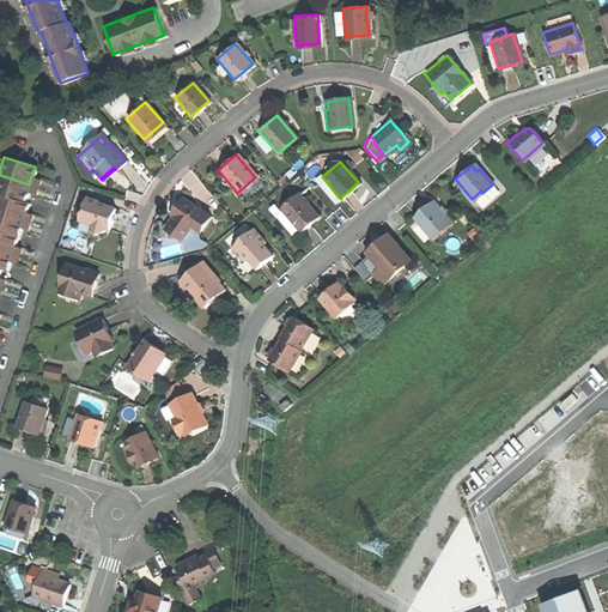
[(29,185),(0,175),(0,195),(23,203),(26,192),(29,185)]
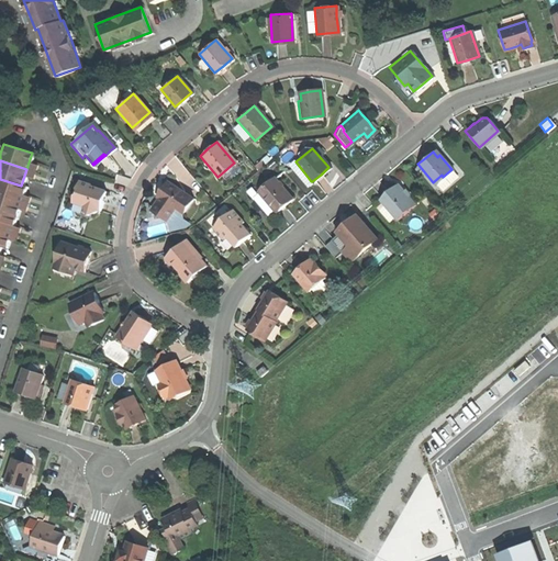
[(305,186),(311,181),(296,161),(290,167),(305,186)]
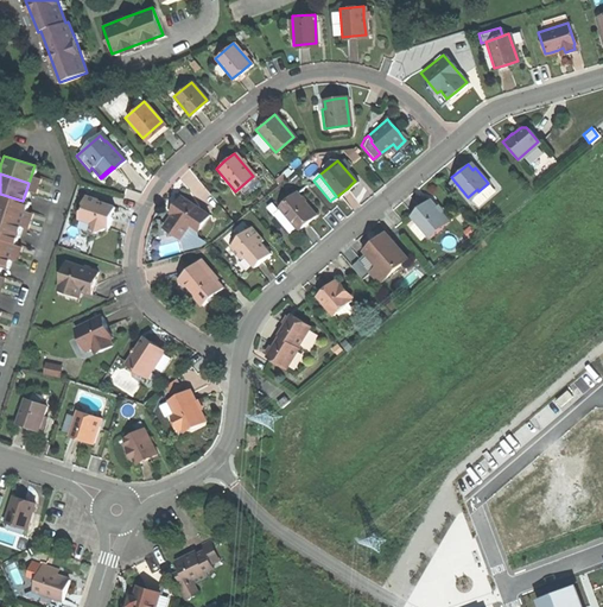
[(470,200),(478,191),(477,189),(468,197),(470,200)]
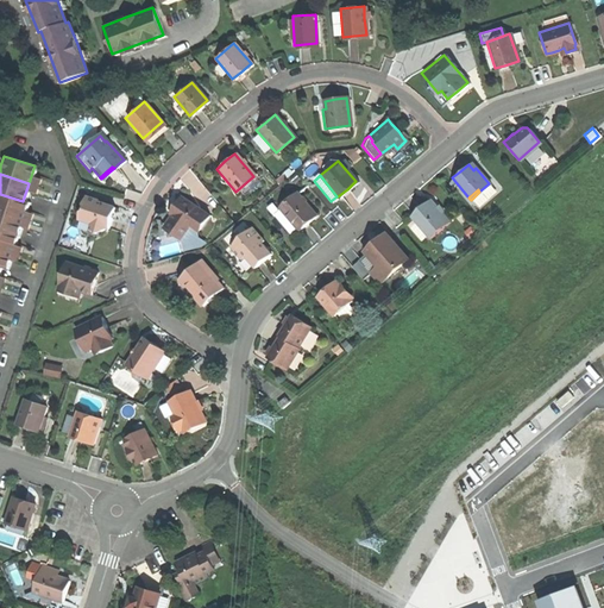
[(295,193),(278,207),(297,230),(306,221),(314,215),(295,193)]
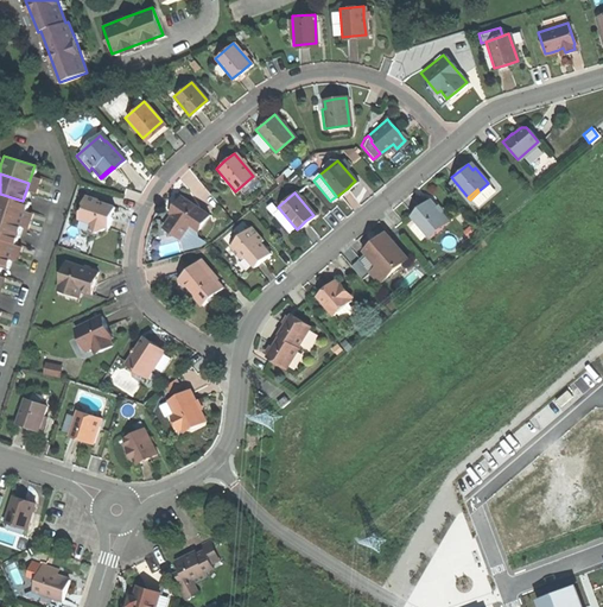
[(0,210),(20,217),(23,210),(26,201),(23,201),(0,194),(0,210)]
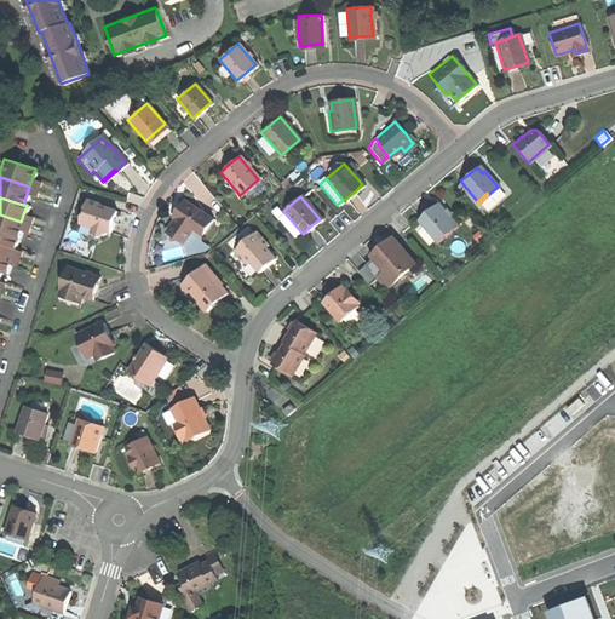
[(110,216),(113,215),(114,210),(97,205),(97,202),(85,199),(82,206),(85,211),(84,212),(80,215),(78,222),(90,227),(92,231),(101,234),(105,231),(107,231),(110,221),(110,218),(110,216)]
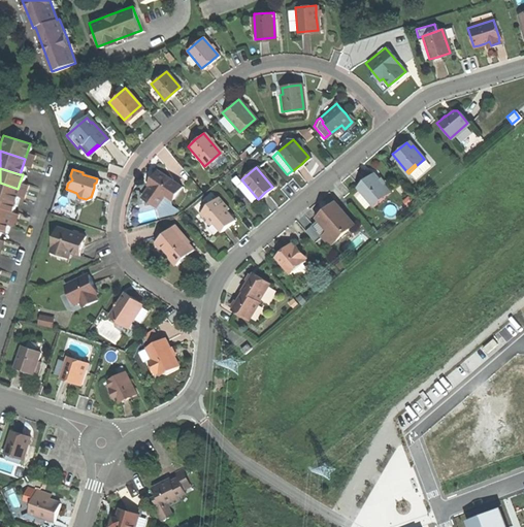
[(178,186),(156,170),(151,177),(152,178),(146,186),(140,196),(157,207),(163,196),(169,200),(178,186)]
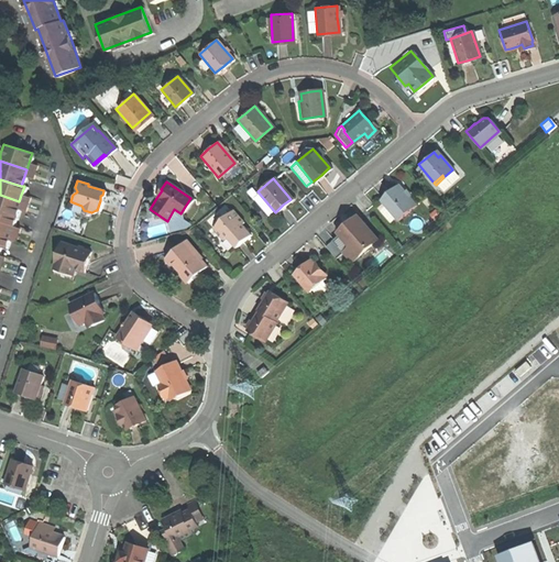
[(381,201),(393,217),(396,219),(414,205),(406,196),(402,190),(396,184),(387,191),(379,199),(381,201)]
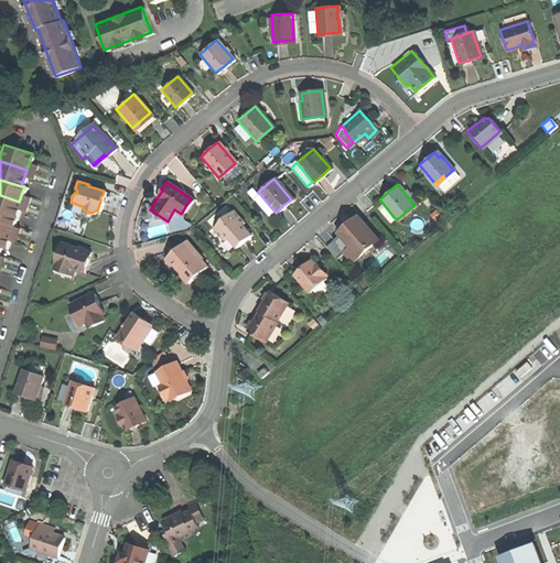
[(0,214),(13,218),(17,208),(19,202),(0,195),(0,214)]
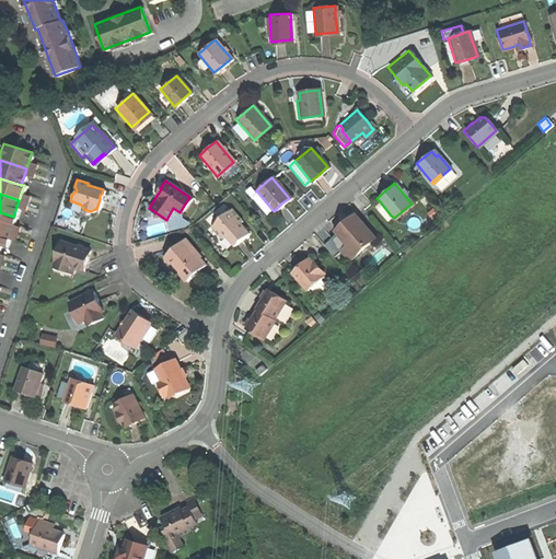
[(391,216),(379,200),(372,206),(385,221),(391,216)]
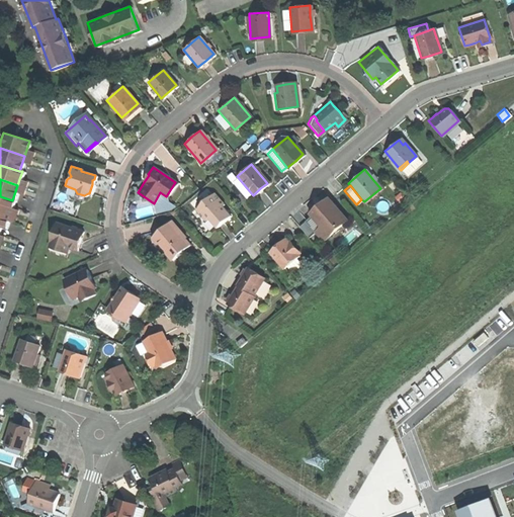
[(164,199),(166,196),(160,192),(154,203),(155,212),(170,208),(173,205),(164,199)]
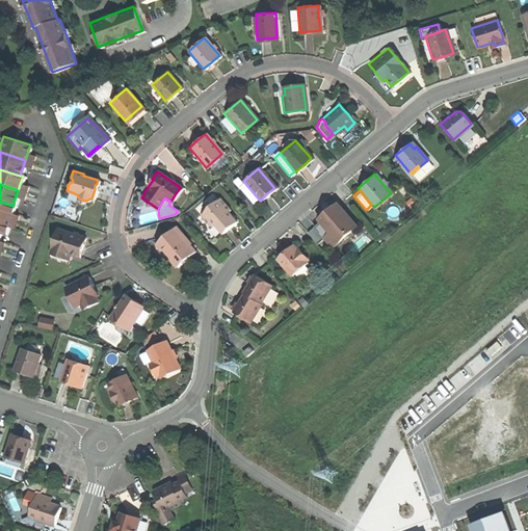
[(222,207),(225,205),(217,197),(207,207),(208,207),(199,215),(208,227),(212,223),(220,233),(228,227),(235,220),(227,211),(222,207)]
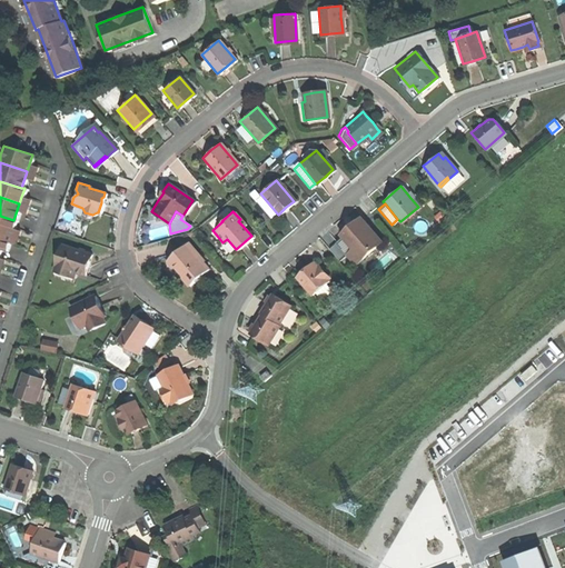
[(0,232),(9,236),(11,228),(13,220),(0,216),(0,232)]
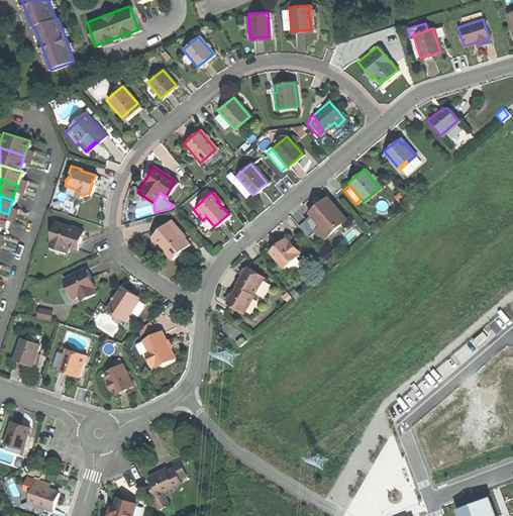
[(318,204),(308,213),(318,225),(326,234),(344,219),(326,197),(318,204)]
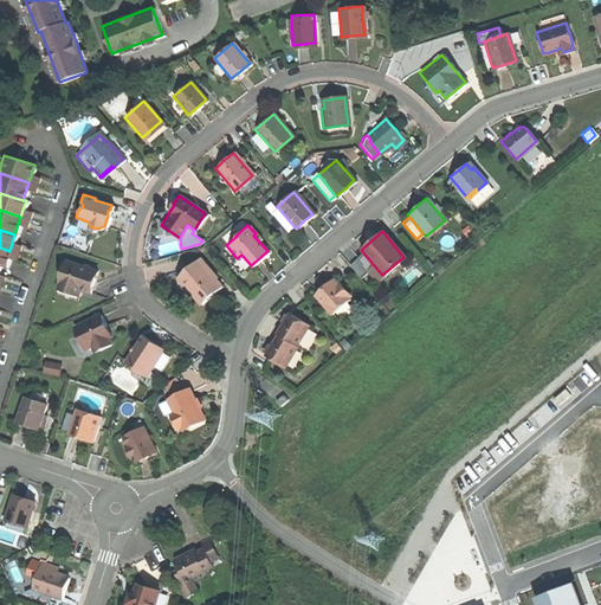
[(0,265),(4,266),(7,257),(10,251),(0,248),(0,265)]
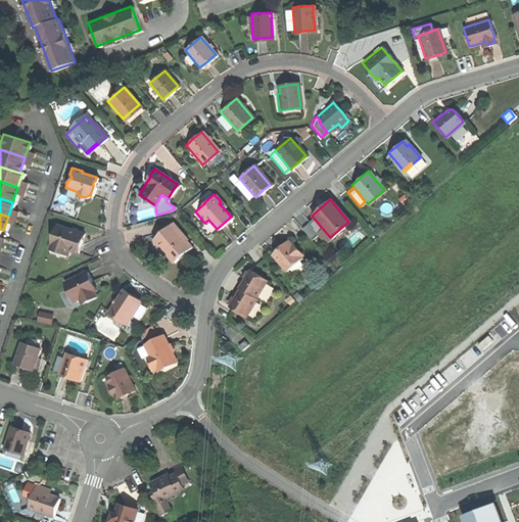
[(172,223),(153,238),(163,249),(162,250),(173,262),(182,254),(190,246),(182,237),(178,232),(179,231),(172,223)]
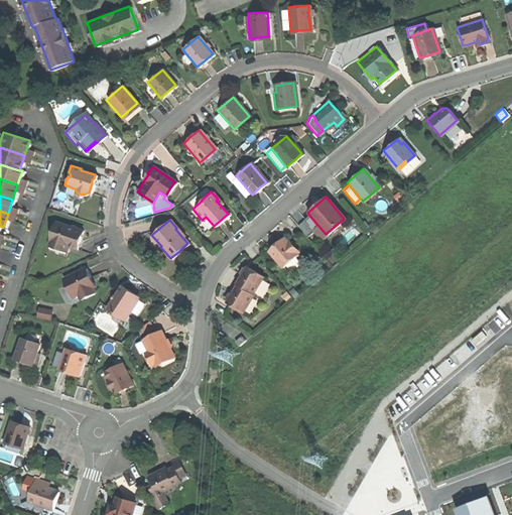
[(70,226),(54,221),(47,242),(66,248),(67,246),(75,249),(78,238),(81,230),(74,228),(70,226)]
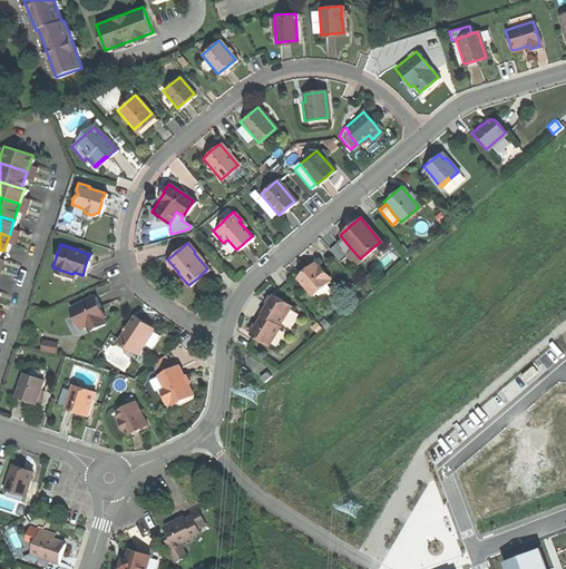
[(333,244),(327,248),(337,261),(343,255),(333,244)]
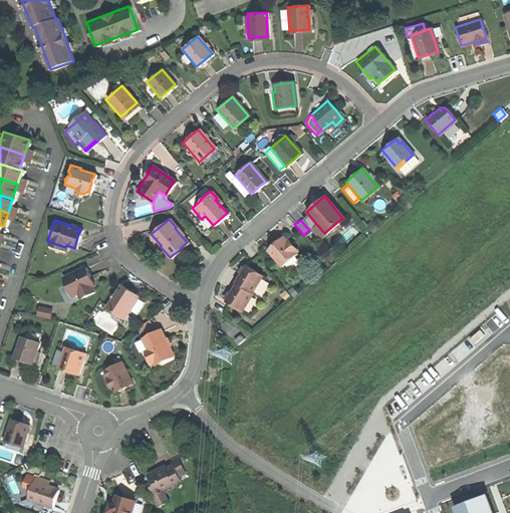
[(318,238),(324,233),(316,224),(310,230),(318,238)]
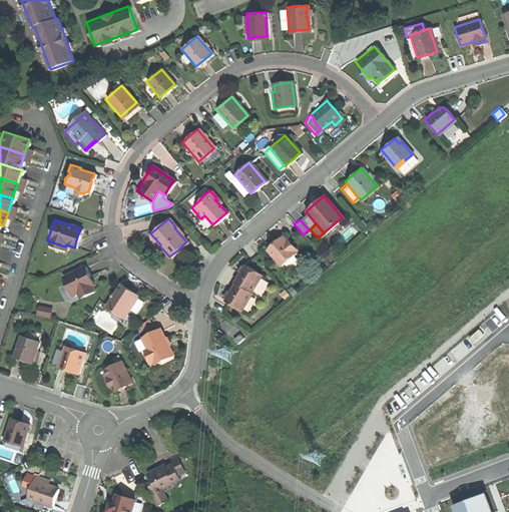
[(149,234),(159,245),(160,244),(150,233),(149,234)]
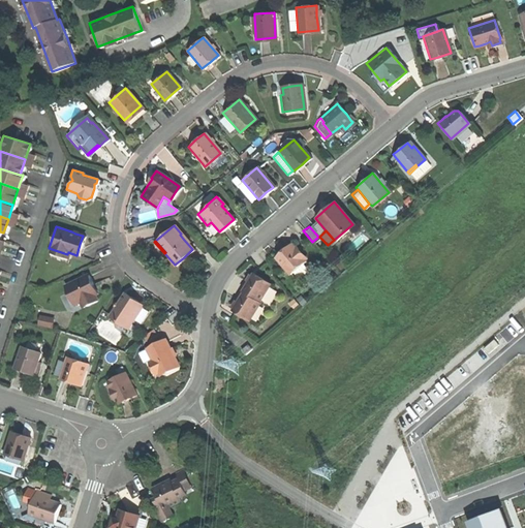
[(304,260),(289,243),(282,250),(274,256),(288,274),(304,260)]
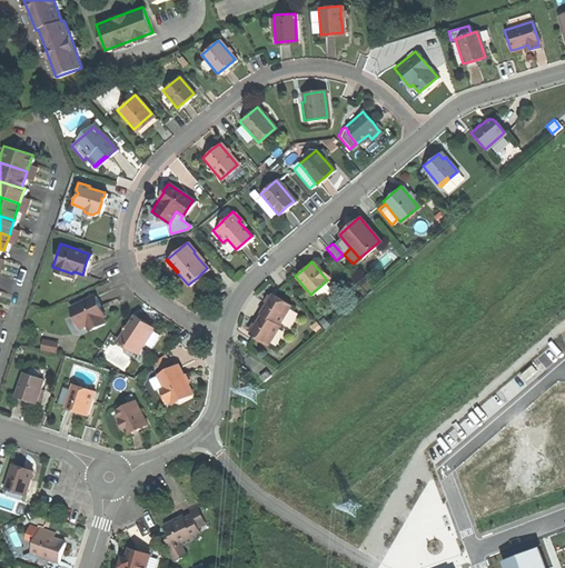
[(70,280),(72,273),(52,267),(50,273),(70,280)]
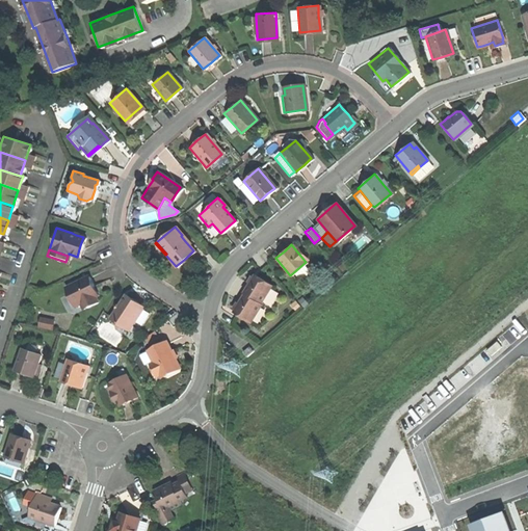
[(296,272),(300,277),(311,269),(307,265),(296,272)]
